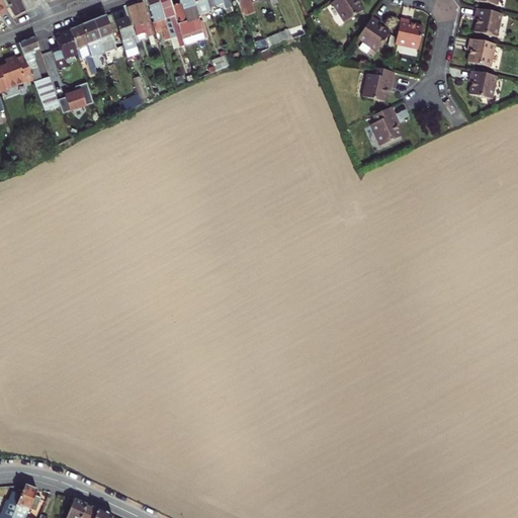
[(0,0),(5,9),(7,7),(14,18),(25,12),(18,0),(0,0)]
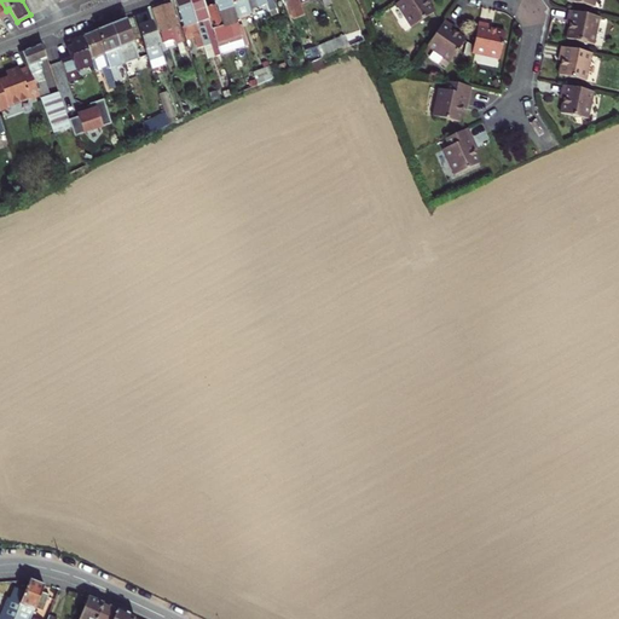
[(173,0),(183,27),(181,28),(184,36),(191,35),(192,38),(197,50),(203,47),(187,0),(173,0)]
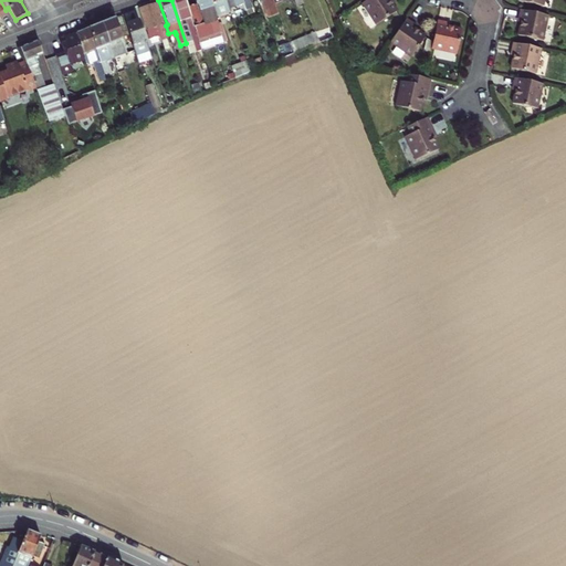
[(199,44),(187,6),(185,0),(171,0),(186,43),(191,42),(195,53),(201,51),(199,44)]
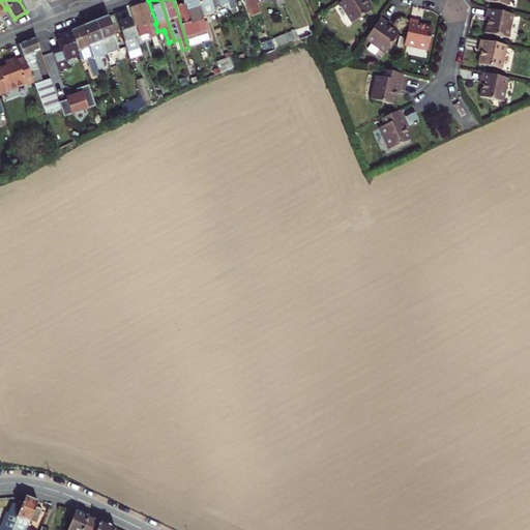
[(187,0),(182,2),(175,5),(186,41),(208,34),(202,16),(197,0),(187,0)]
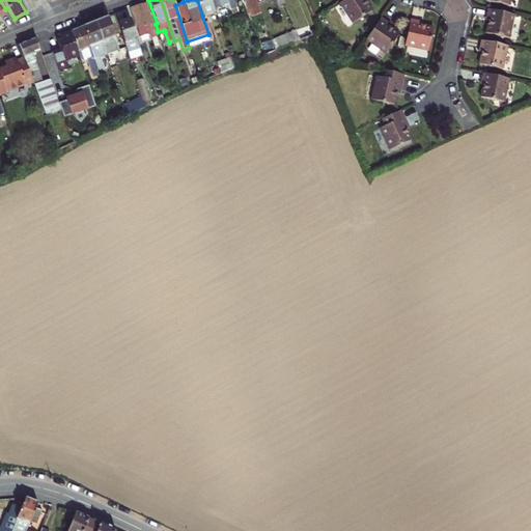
[(197,0),(202,16),(217,11),(216,7),(213,1),(213,0),(197,0)]
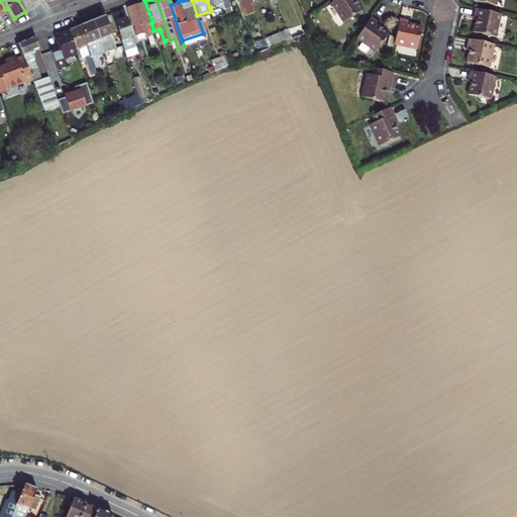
[(207,0),(207,1),(208,0),(209,0),(213,0),(217,10),(218,9),(220,14),(224,13),(224,11),(219,0),(207,0)]
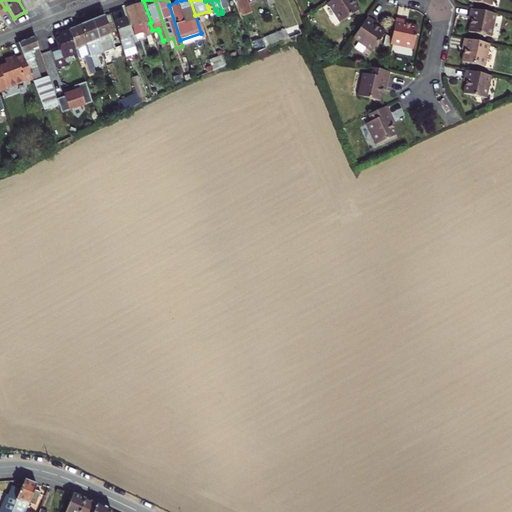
[(211,0),(207,0),(206,0),(211,12),(215,10),(211,0)]
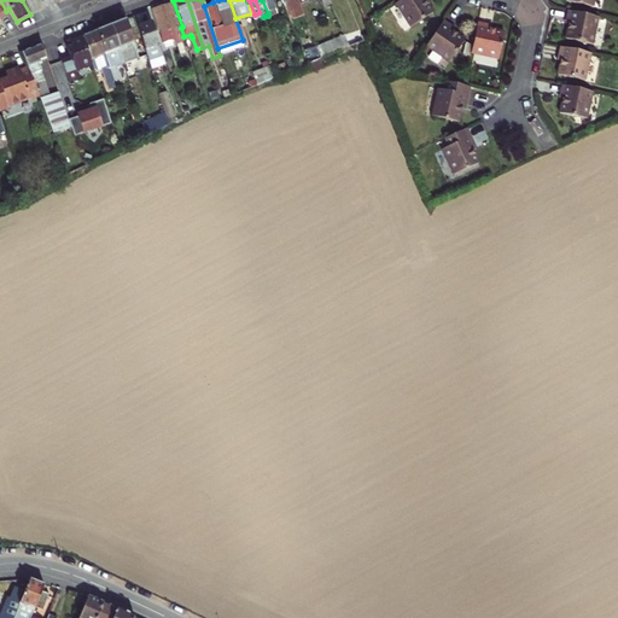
[(262,0),(268,13),(275,10),(270,0),(262,0)]
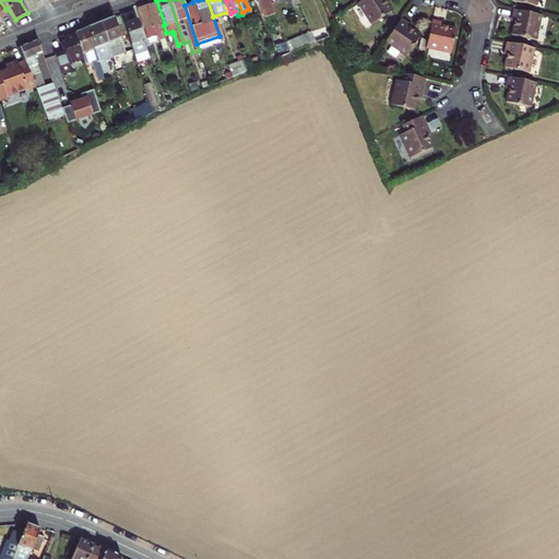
[(259,0),(258,4),(263,19),(274,14),(269,0),(259,0)]
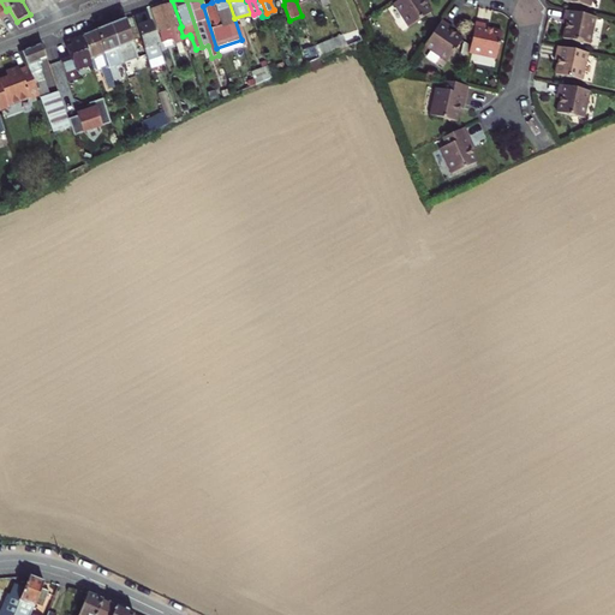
[(400,0),(393,5),(410,29),(433,13),(428,6),(423,0),(400,0)]
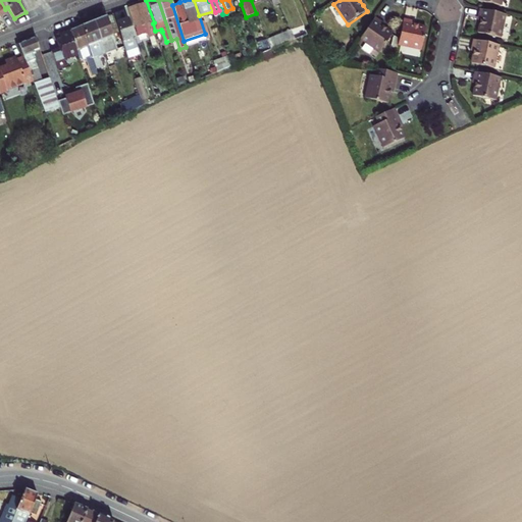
[(144,3),(129,9),(138,37),(146,35),(148,38),(149,38),(153,48),(157,46),(144,3)]
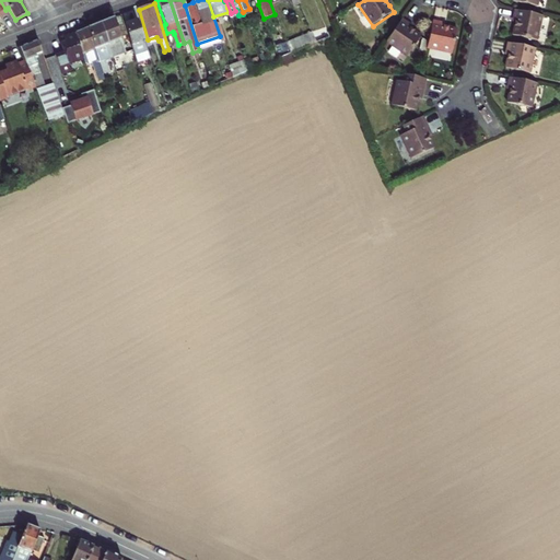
[(544,16),(515,10),(513,19),(517,20),(516,27),(514,35),(538,41),(544,16)]
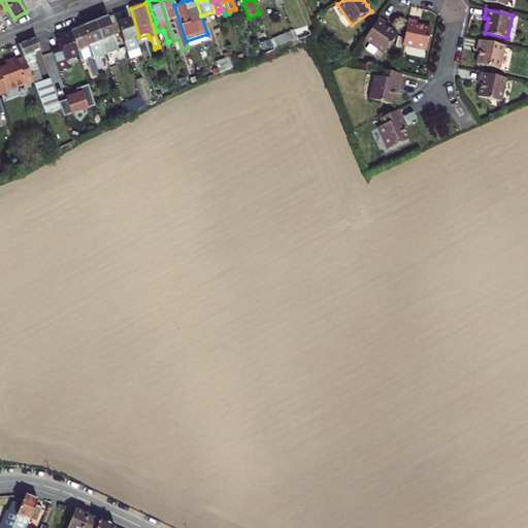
[(114,14),(107,18),(116,41),(123,38),(118,24),(114,14)]
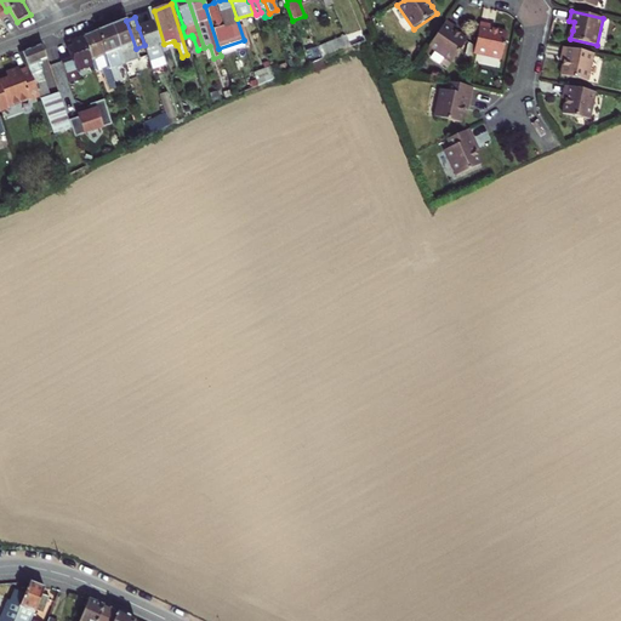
[(456,26),(448,20),(429,46),(454,63),(468,40),(461,35),(454,29),(456,26)]
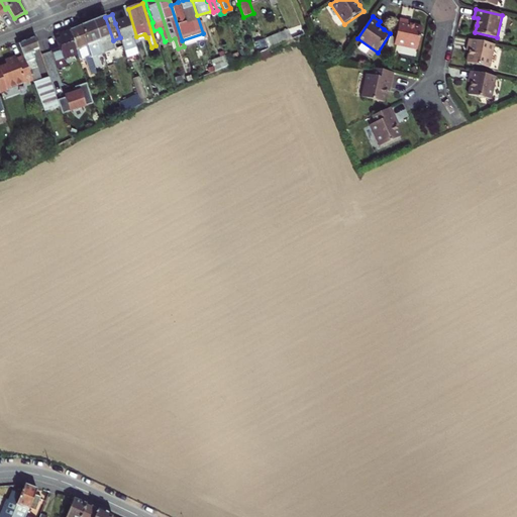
[(115,48),(113,40),(105,17),(92,22),(102,54),(115,48)]
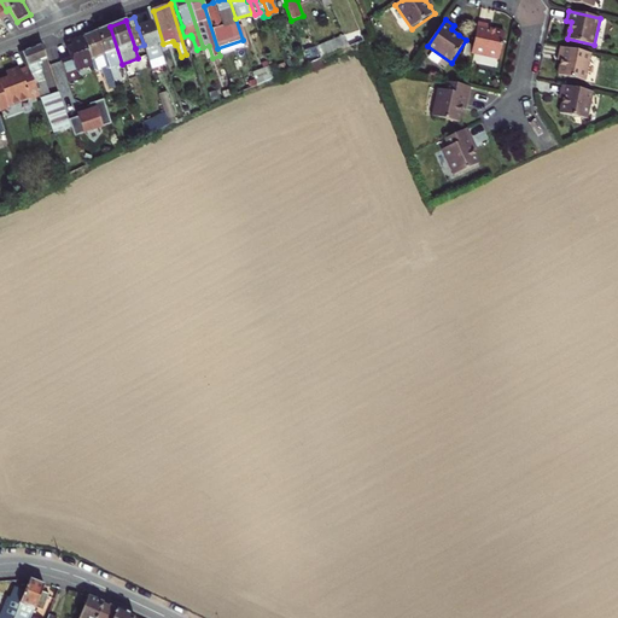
[(165,64),(152,23),(138,28),(144,45),(151,69),(165,64)]
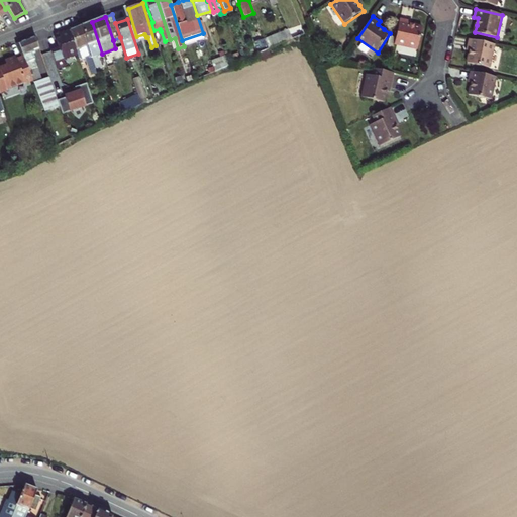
[(400,19),(394,45),(417,50),(422,29),(415,27),(407,25),(408,21),(400,19)]
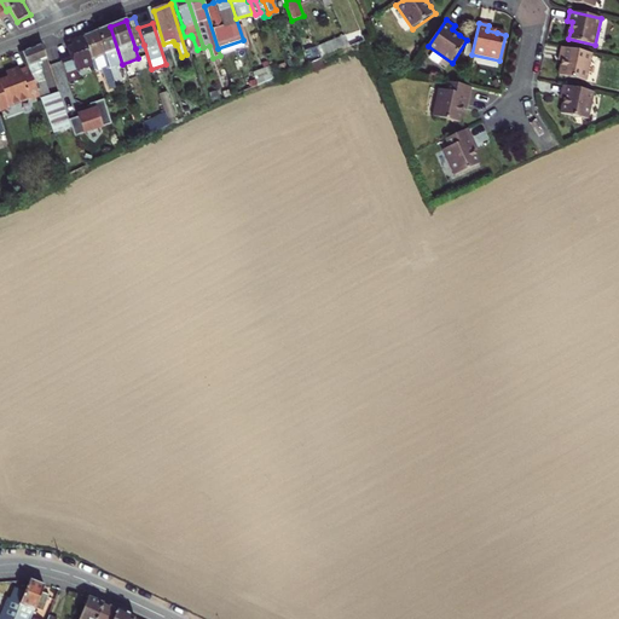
[(122,64),(110,27),(97,33),(104,56),(108,65),(113,82),(121,80),(117,71),(116,73),(115,68),(122,64)]
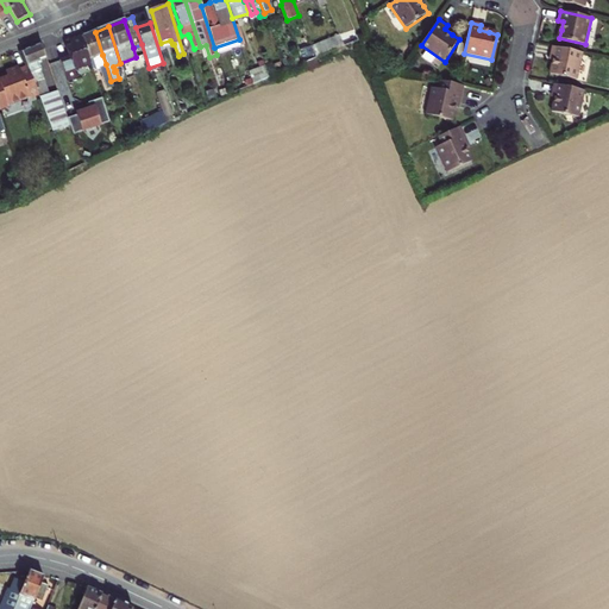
[(95,32),(82,38),(89,61),(102,55),(95,32)]
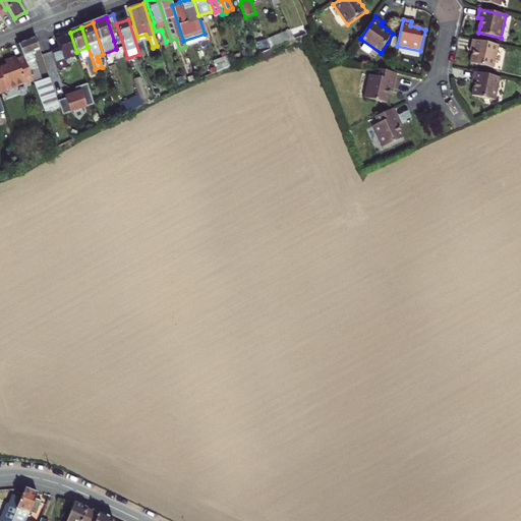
[(290,31),(267,41),(270,50),(294,40),(293,36),(290,31)]
